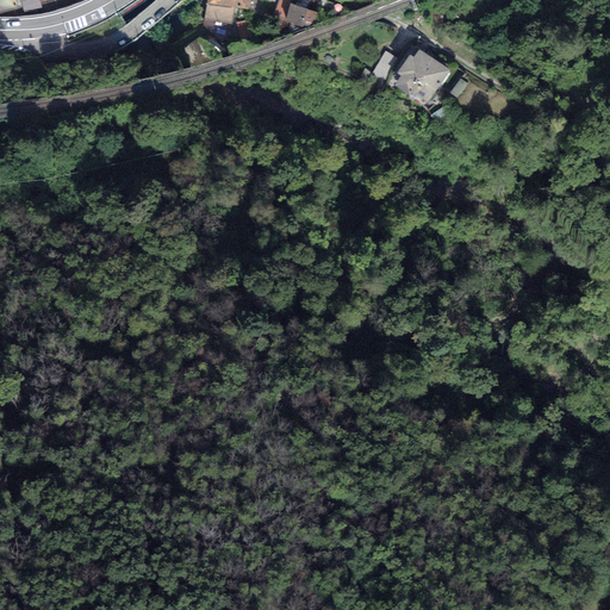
[(20,1),(19,0),(0,0),(0,13),(22,7),(20,1)]
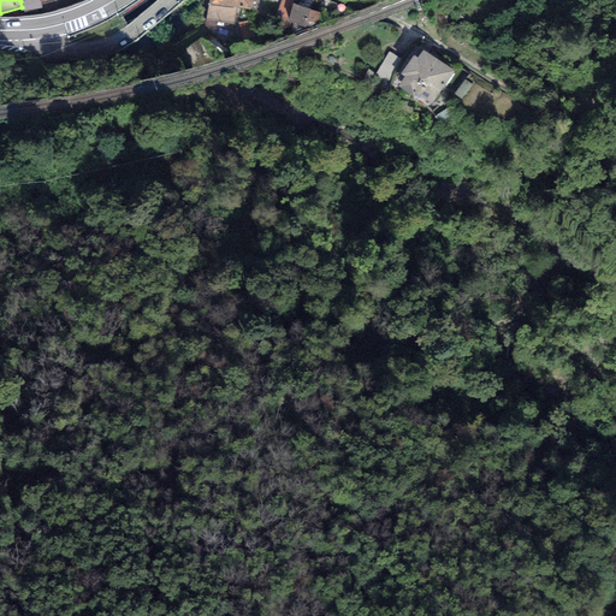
[(25,0),(21,1),(22,7),(23,13),(42,9),(41,1),(47,0),(25,0)]
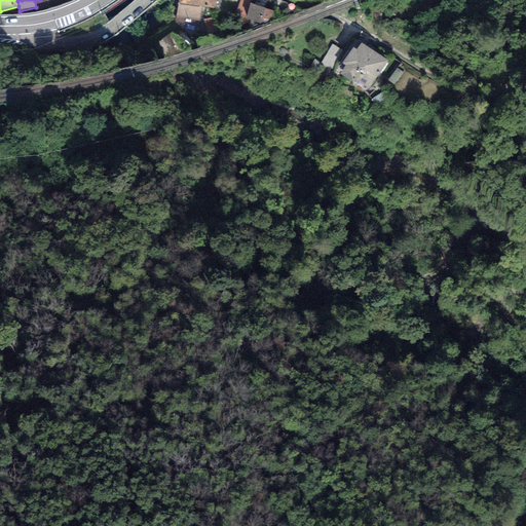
[(216,0),(214,8),(226,13),(227,1),(238,2),(238,0),(216,0)]
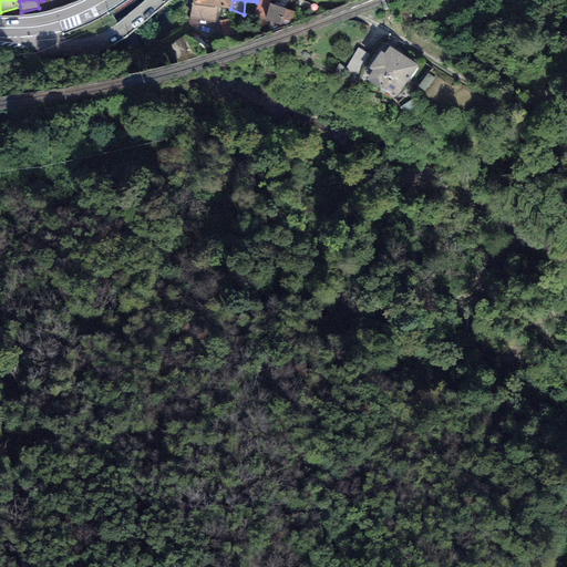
[(258,0),(254,13),(265,18),(269,3),(270,1),(267,0),(258,0)]
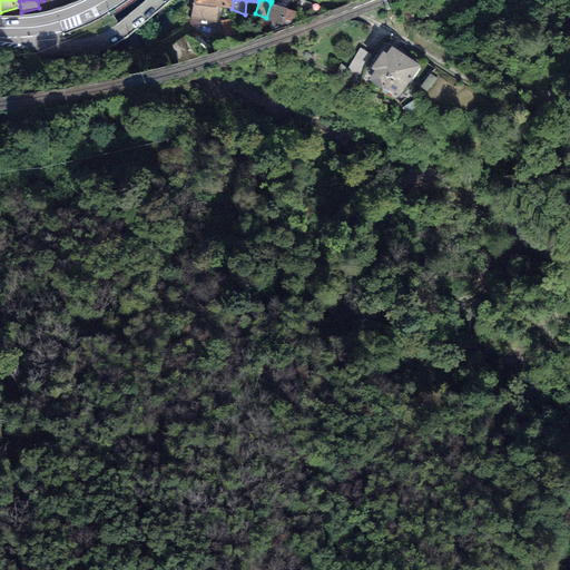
[(304,0),(276,0),(275,5),(292,10),(293,5),(310,9),(313,2),(304,0)]
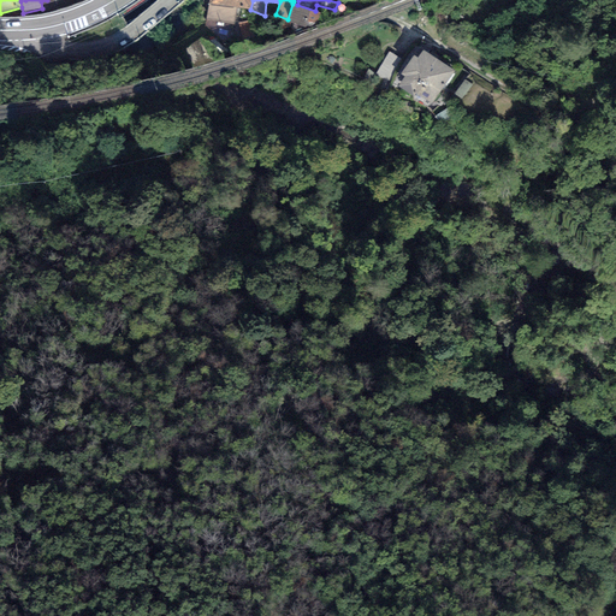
[(237,7),(208,4),(206,19),(234,24),(237,7)]
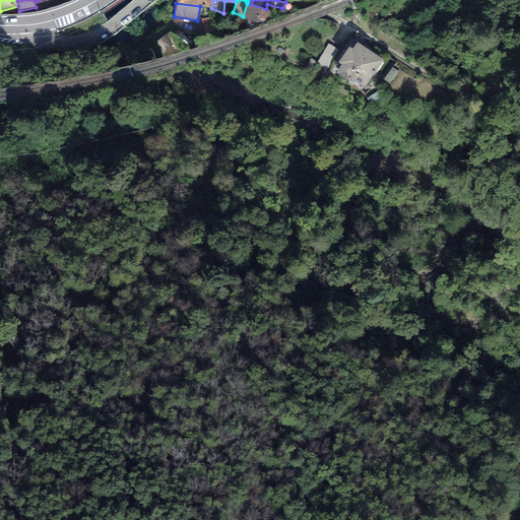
[(251,4),(247,3),(243,16),(243,18),(258,23),(259,18),(262,8),(251,4)]
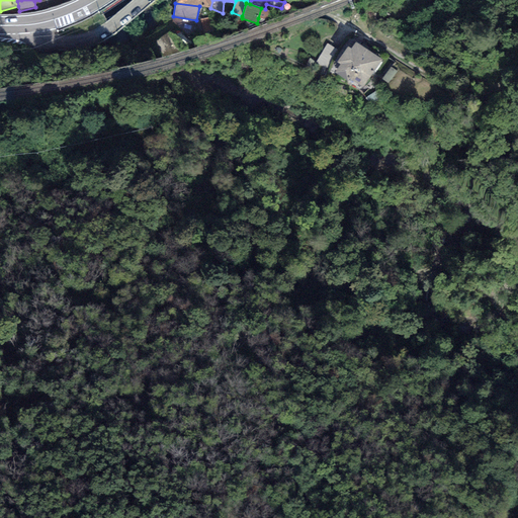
[(261,8),(258,18),(267,18),(269,10),(265,9),(261,8)]
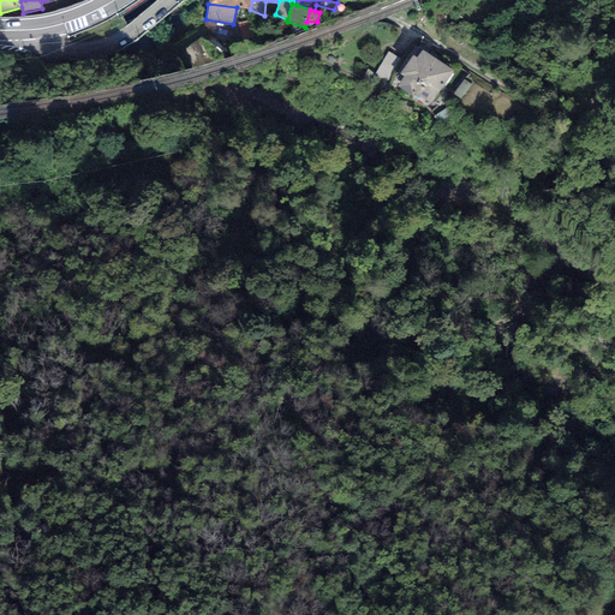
[(428,107),(454,71),(423,51),(417,58),(412,55),(399,75),(404,77),(398,87),(428,107)]
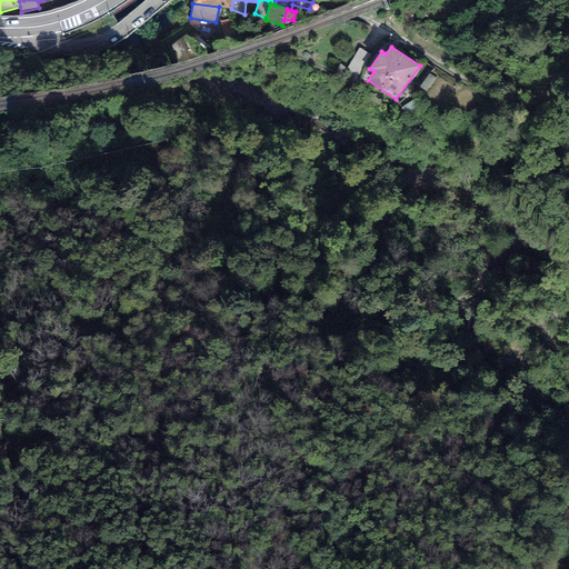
[(356,86),(372,55),(359,48),(347,68),(340,63),(335,73),(356,86)]
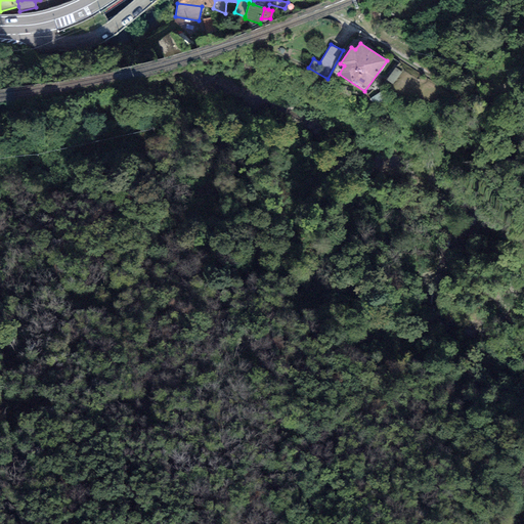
[(399,64),(393,59),(380,76),(387,82),(383,87),(384,88),(387,90),(402,70),(398,67),(399,64)]
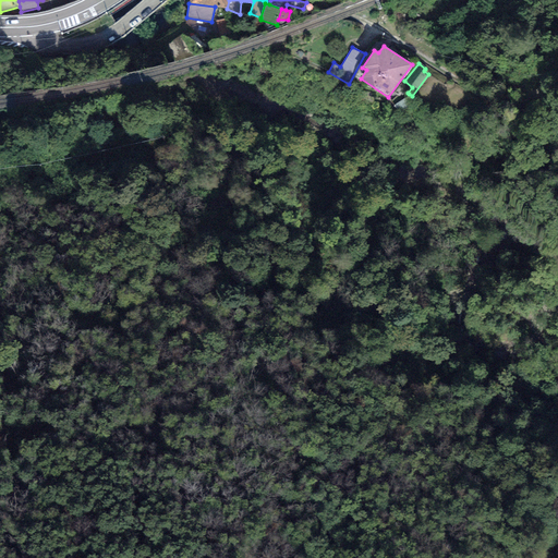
[(405,98),(393,106),(399,112),(413,105),(409,100),(412,96),(409,94),(405,98)]
